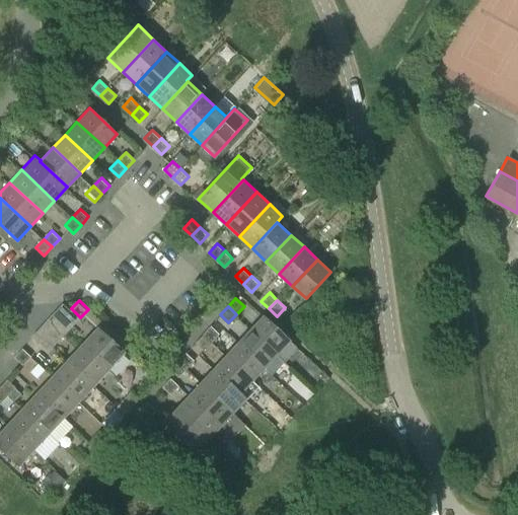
[(297,346),(264,314),(249,328),(277,354),(284,360),(297,346)]
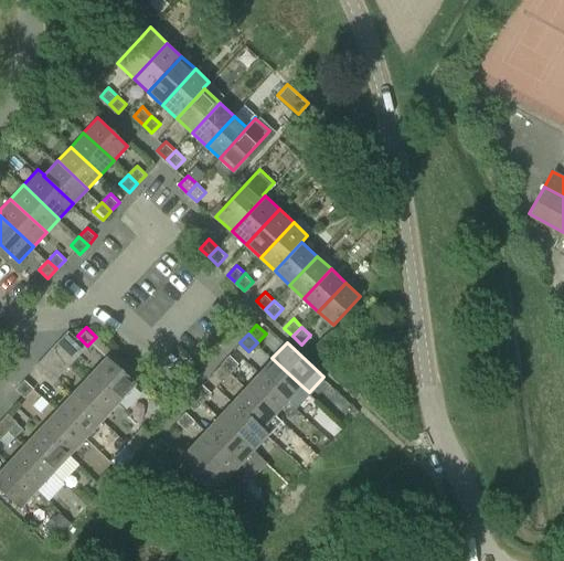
[(230,353),(221,362),(231,371),(240,362),(230,353)]
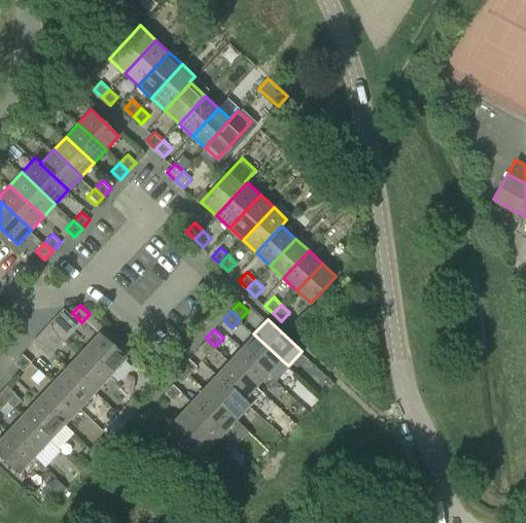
[(41,348),(49,339),(41,332),(33,340),(41,348)]
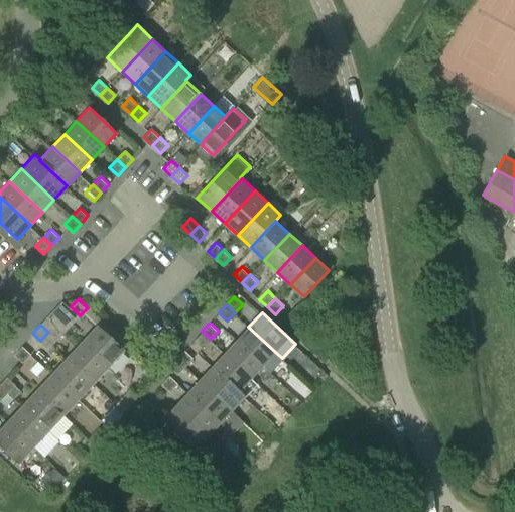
[(98,325),(82,342),(108,367),(124,349),(98,325)]
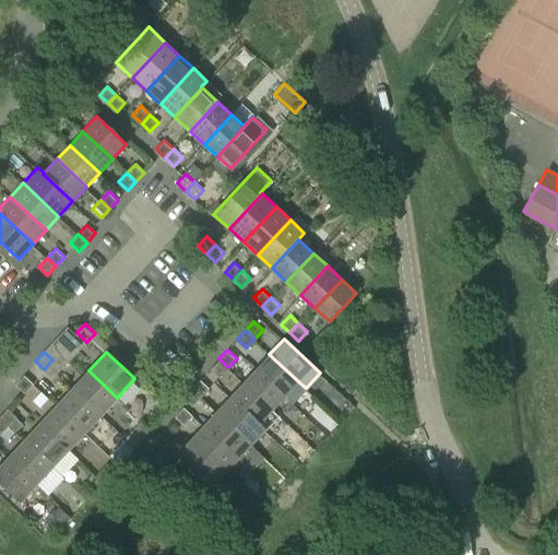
[(256,368),(285,396),(298,381),(269,354),(256,368)]
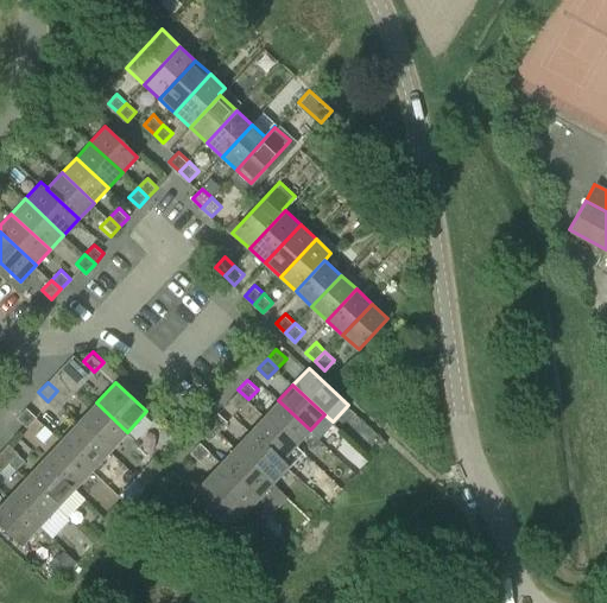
[(240,410),(248,399),(238,389),(229,400),(240,410)]
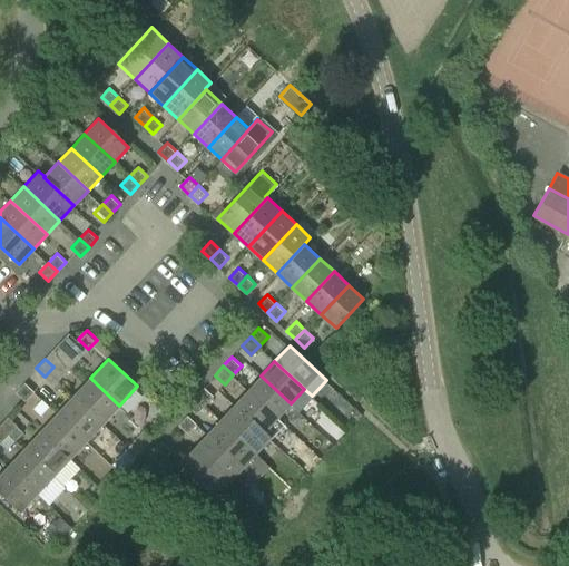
[(54,367),(45,377),(54,384),(62,376),(54,367)]
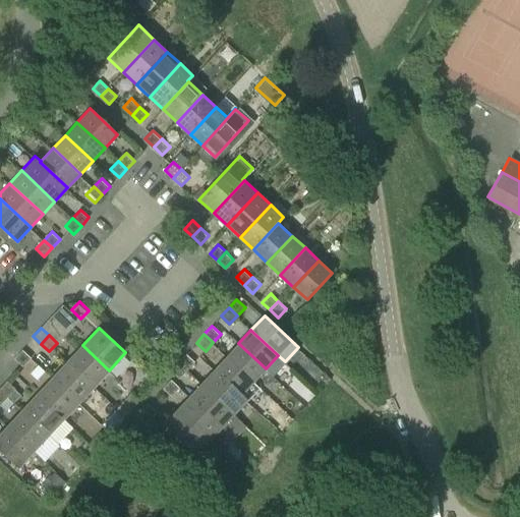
[(227,356),(253,381),(266,368),(238,343),(227,356)]
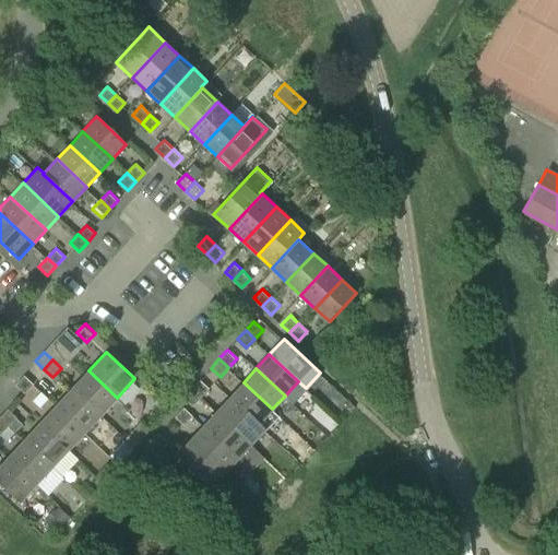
[(72,388),(101,414),(117,398),(88,370),(72,388)]
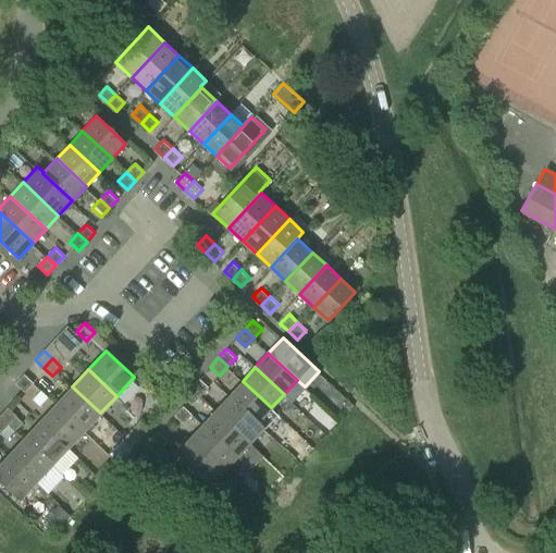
[(33,382),(24,373),(15,382),(24,391),(33,382)]
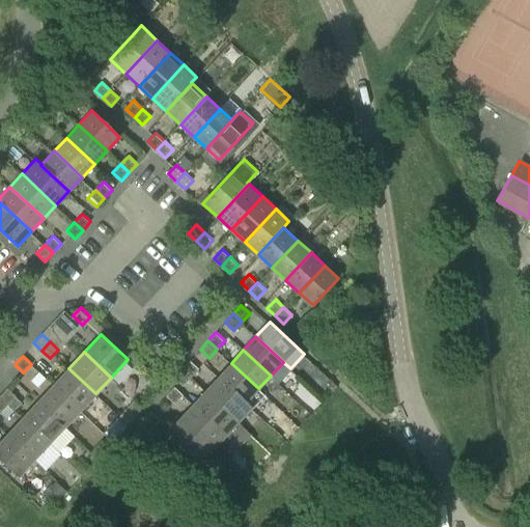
[(190,360),(182,368),(191,377),(198,368),(190,360)]
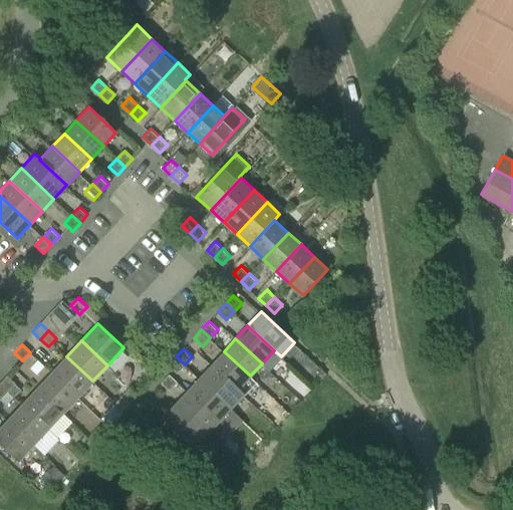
[(250,375),(224,351),(212,364),(238,389),(244,394),(256,381),(250,375)]
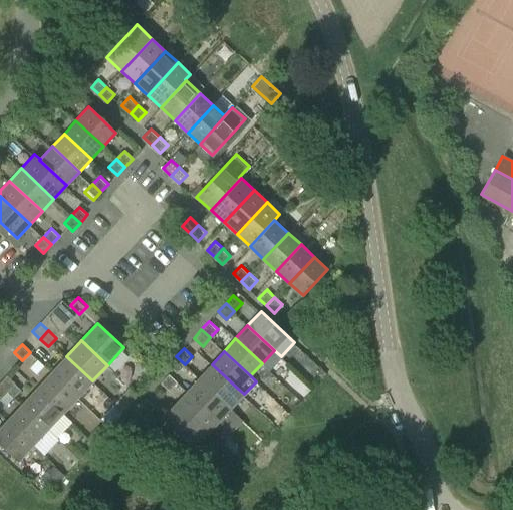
[(51,372),(78,397),(92,380),(66,356),(51,372)]
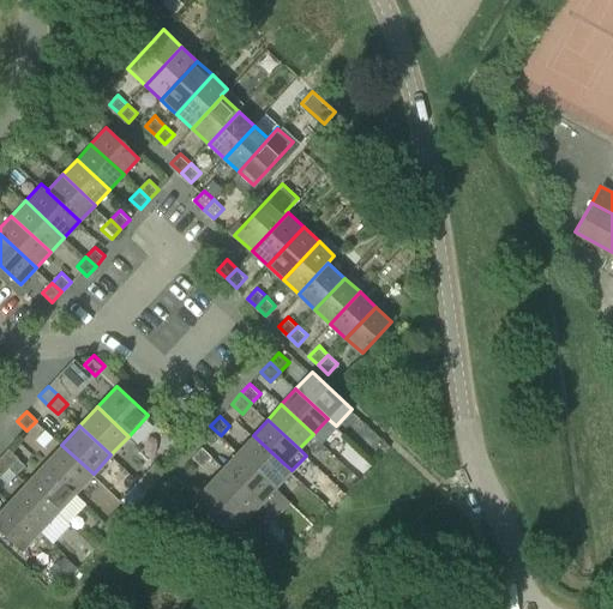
[(212,445),(221,435),(210,426),(202,435),(212,445)]
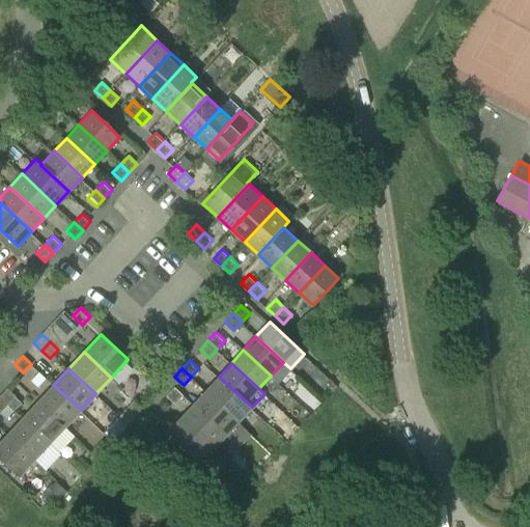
[(246,401),(219,377),(205,390),(239,421),(252,407),(246,401)]
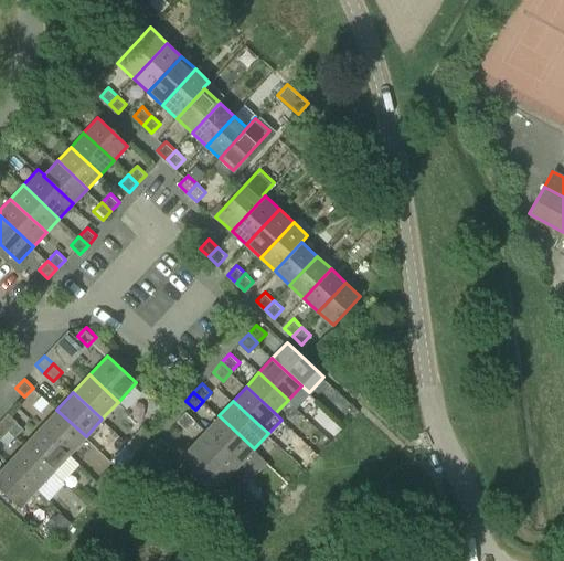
[(41,427),(70,454),(86,436),(56,410),(41,427)]
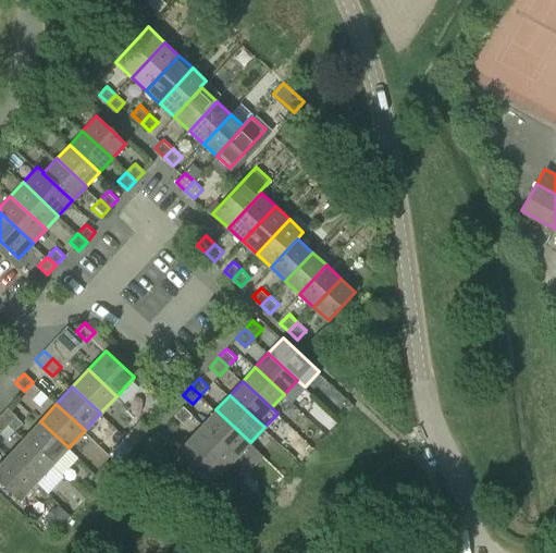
[(193,414),(183,404),(174,414),(184,422),(193,414)]
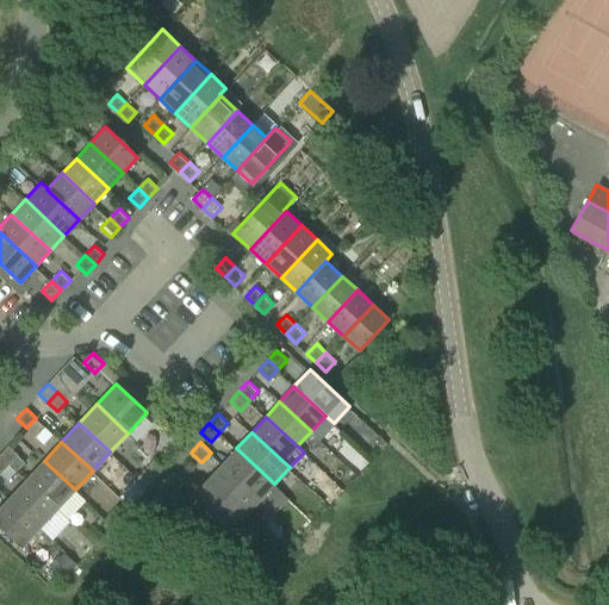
[(7,446),(0,453),(0,455),(8,463),(17,454),(7,446)]
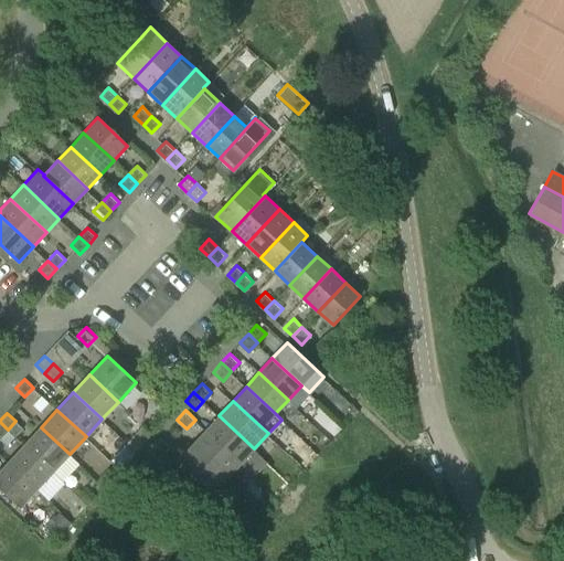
[(205,430),(241,462),(254,448),(219,415),(205,430)]
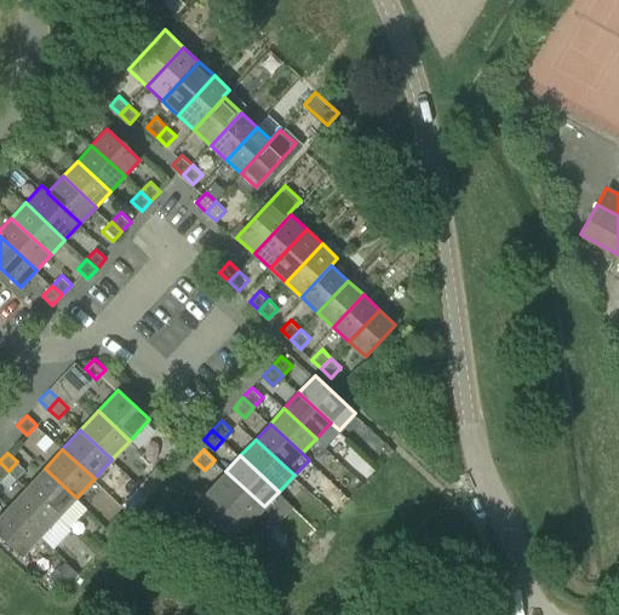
[(27,487),(58,517),(76,498),(45,469),(27,487)]
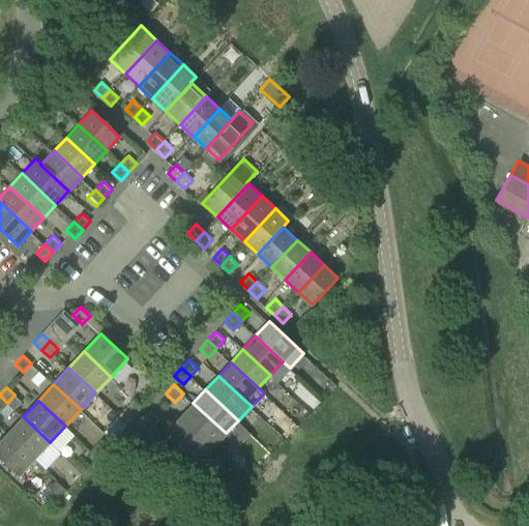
[(180,416),(213,447),(226,433),(193,403),(180,416)]
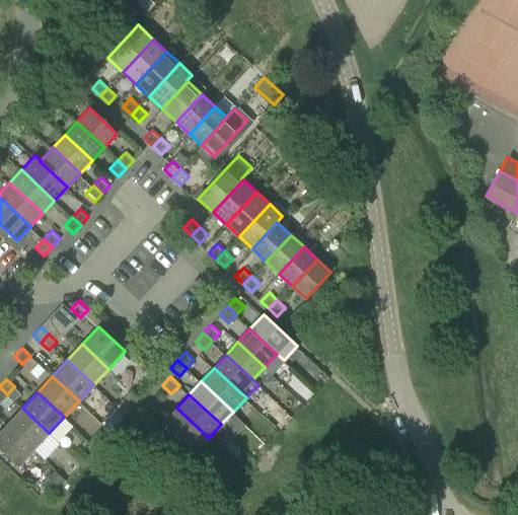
[(156,410),(148,401),(140,410),(149,418),(156,410)]
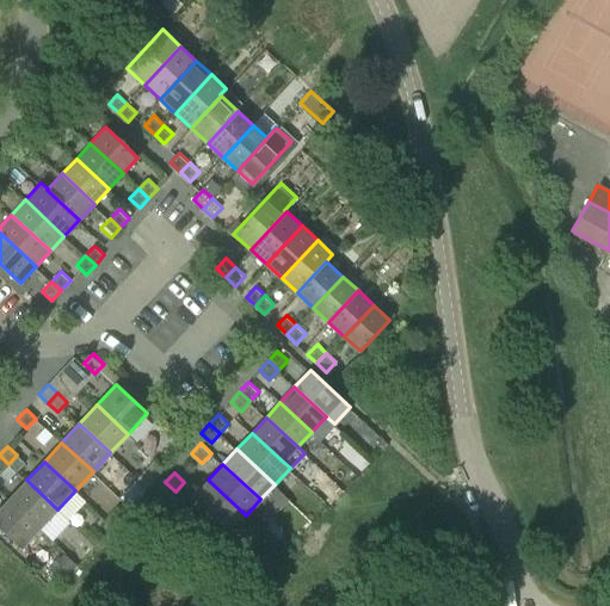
[(8,499),(41,529),(57,509),(26,480),(8,499)]
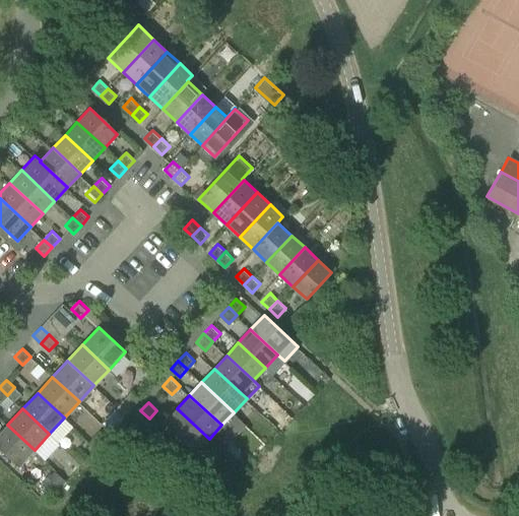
[(197,452),(209,439),(177,408),(165,422),(197,452)]
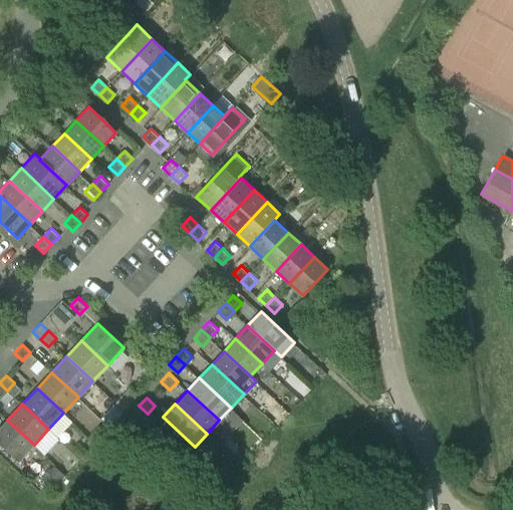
[(0,443),(19,461),(34,445),(7,420),(0,427),(0,443)]
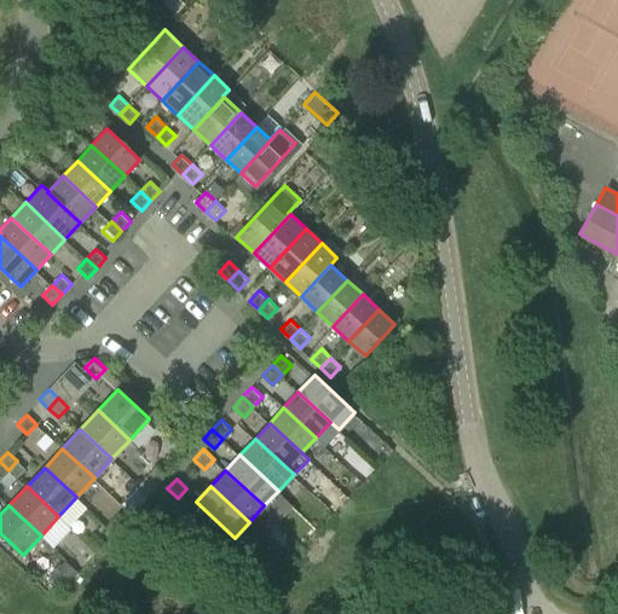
[(96,531),(86,542),(97,551),(105,540),(96,531)]
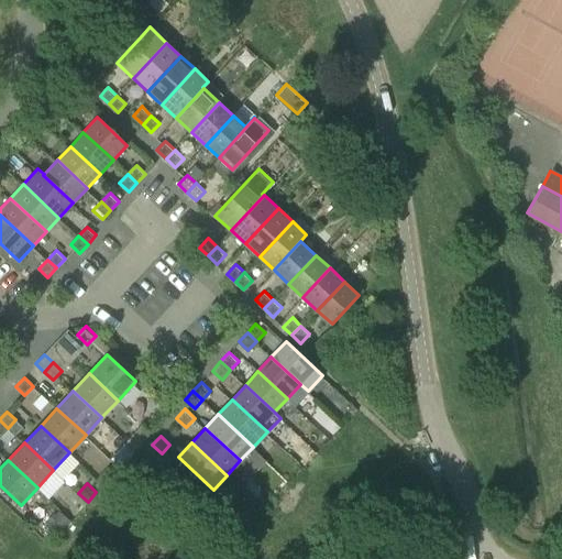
[(57,534),(70,519),(59,510),(46,524),(57,534)]
